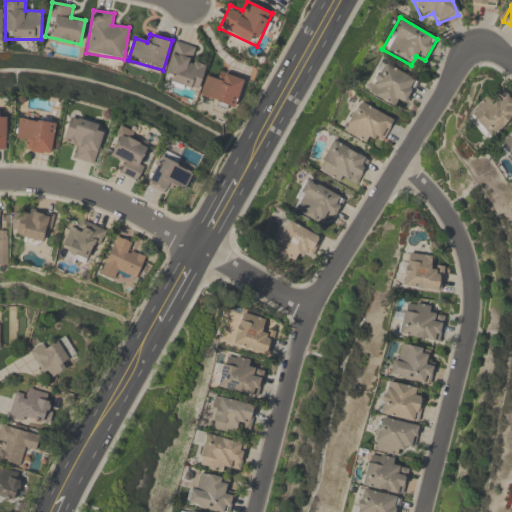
[(170,84),(198,92),(207,62),(193,58),(196,47),(174,41),(165,74),(172,76),(170,84)]
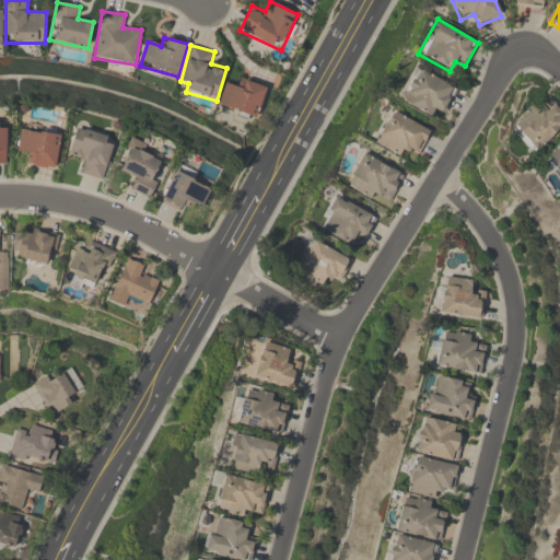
[(431,117),(435,109),(444,114),(458,89),(417,67),(399,101),(431,117)]
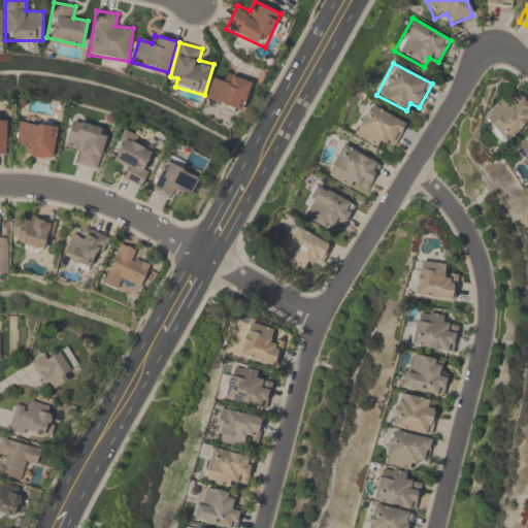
[(253,84),(227,72),(223,83),(213,79),(204,98),(238,114),(253,84)]
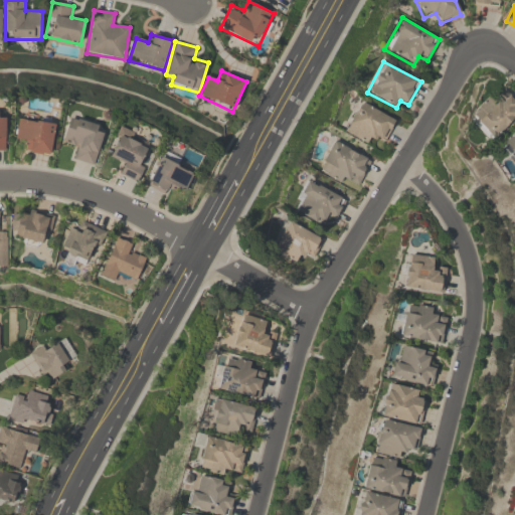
[(471,119),(493,141),(514,120),(514,99),(502,87),(471,119)]
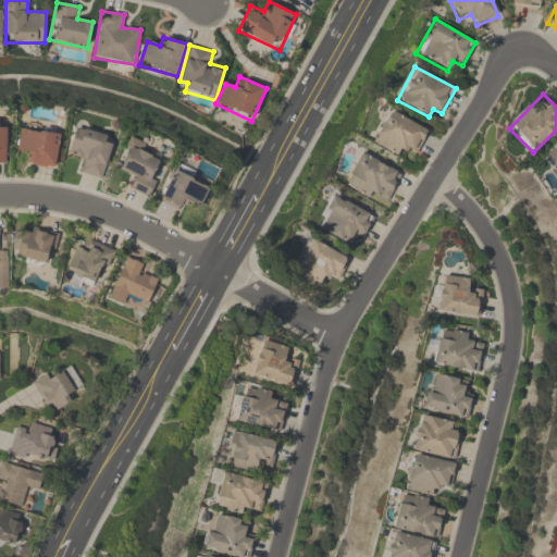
[(401,158),(405,149),(419,155),(430,128),(386,110),(372,145),(401,158)]
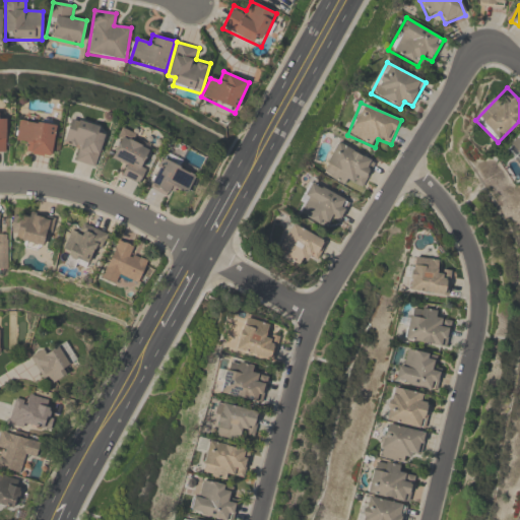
[(95,169),(107,129),(70,119),(63,146),(77,150),(74,163),(95,169)]
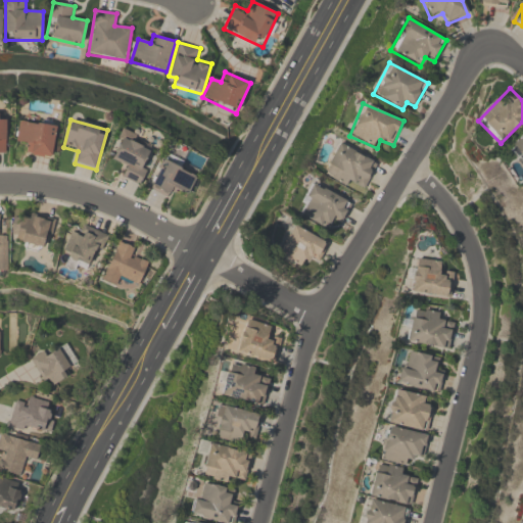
[(17,143),(28,144),(26,155),(52,158),(56,127),(19,122),(17,143)]
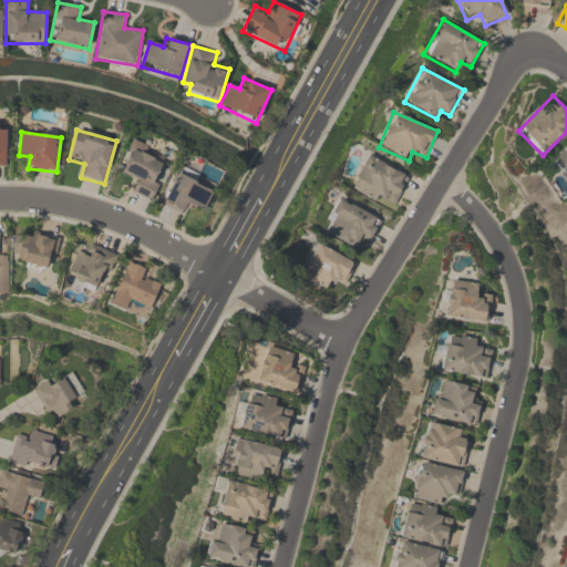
[(152,147),(133,140),(120,174),(137,181),(132,193),(154,202),(169,165),(148,156),(152,147)]
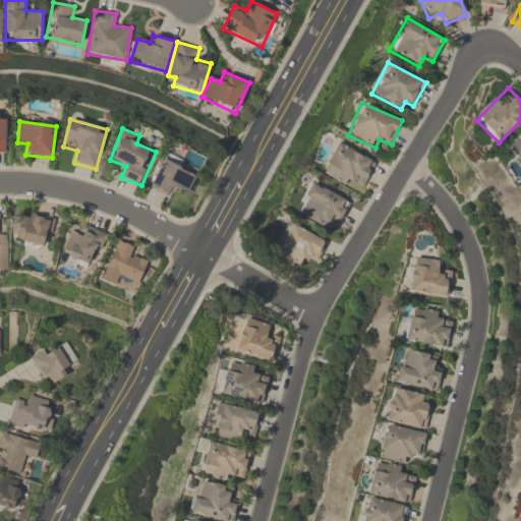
[(520,136),(509,146),(520,161),(520,136)]
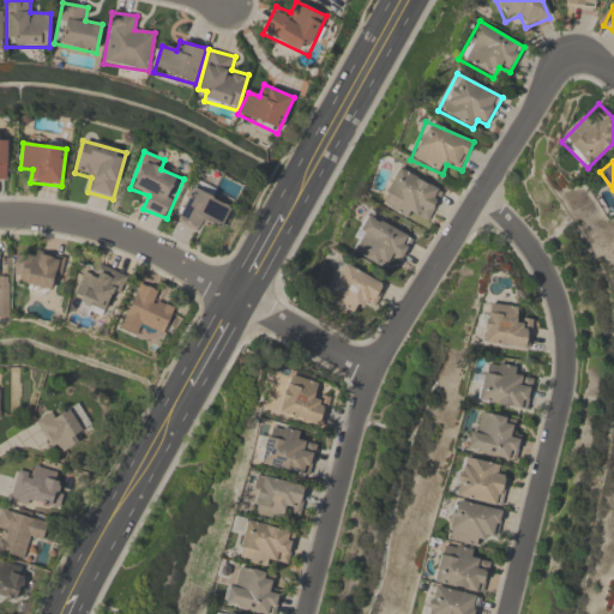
[(413,221),(416,212),(431,220),(444,190),(396,168),(379,206),(413,221)]
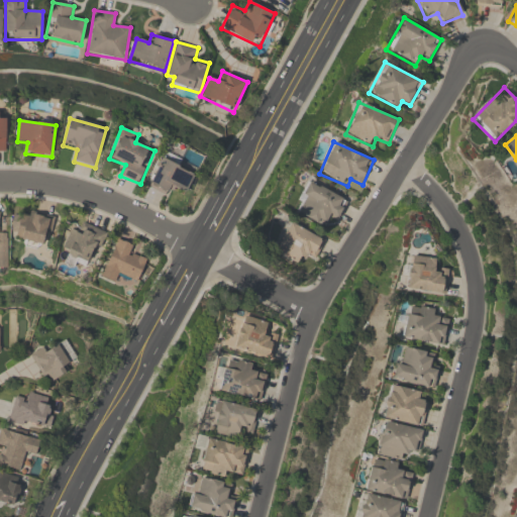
[(149,186),(170,195),(173,187),(187,193),(198,169),(188,164),(192,157),(167,145),(149,186)]
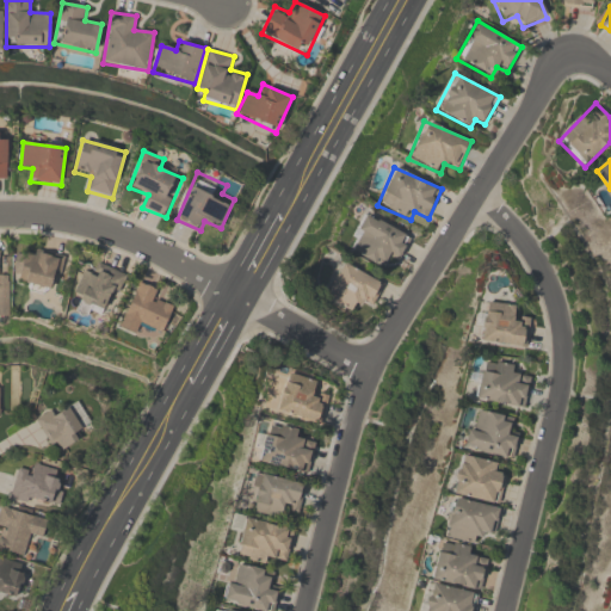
[(387,258),(399,264),(412,236),(364,214),(346,251),(382,267),(387,258)]
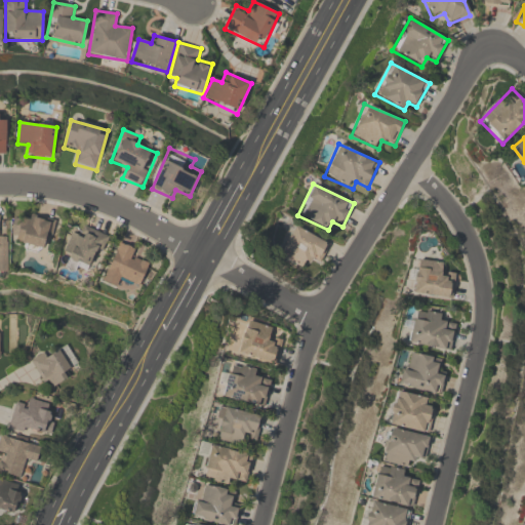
[(47,250),(54,223),(22,214),(14,242),(47,250)]
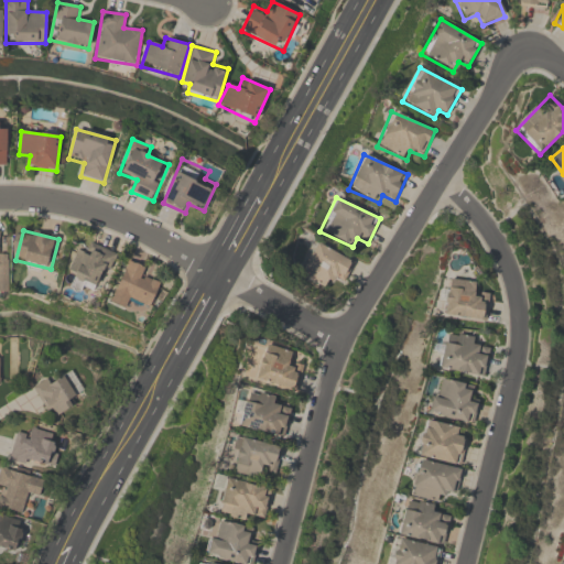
[(355,261),(315,242),(299,277),(326,290),(332,280),(343,285),(355,261)]
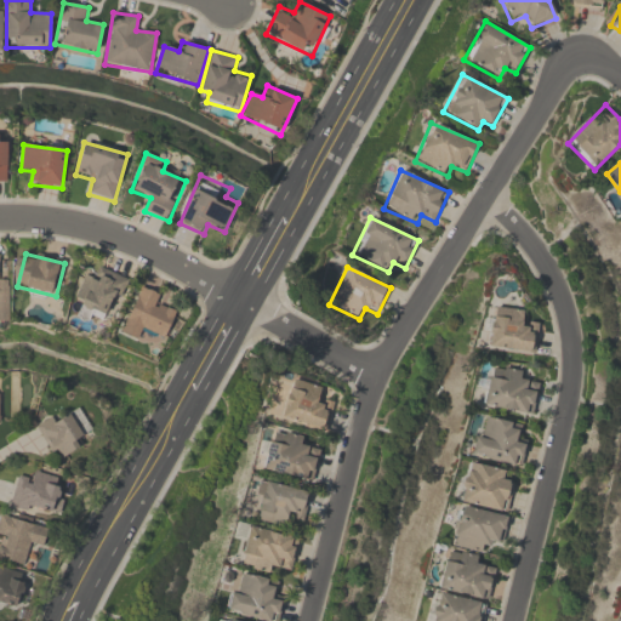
[(96,279),(85,274),(73,300),(110,317),(126,280),(100,269),(96,279)]
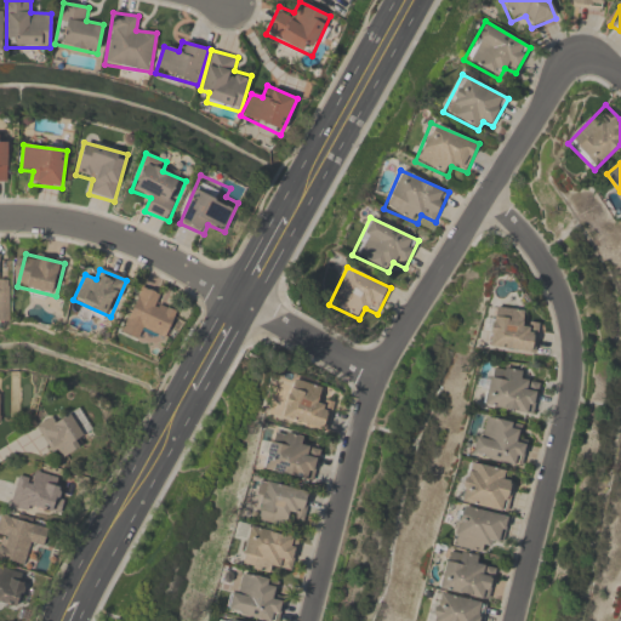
[(161,297),(140,289),(121,334),(137,341),(142,330),(165,340),(176,313),(158,306),(161,297)]
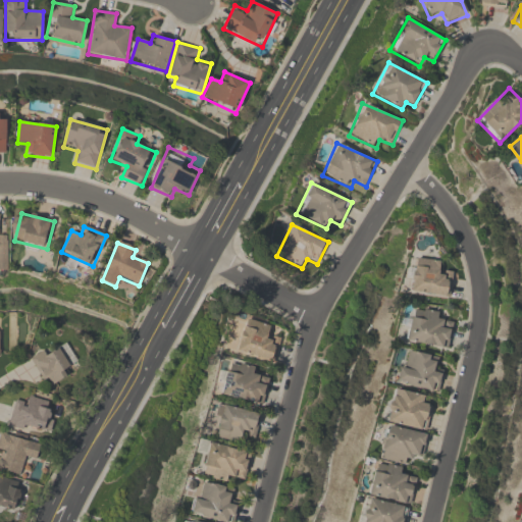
[(410,292),(449,297),(453,273),(439,272),(440,261),(415,258),(410,292)]
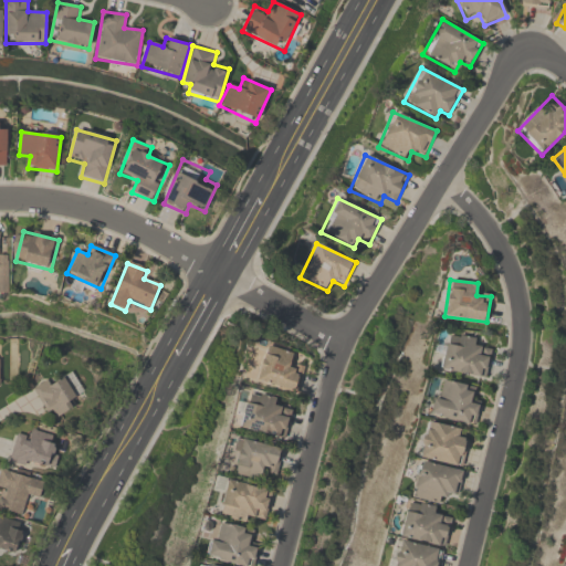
[(485,378),(490,354),(479,352),(482,339),(447,333),(440,370),(485,378)]
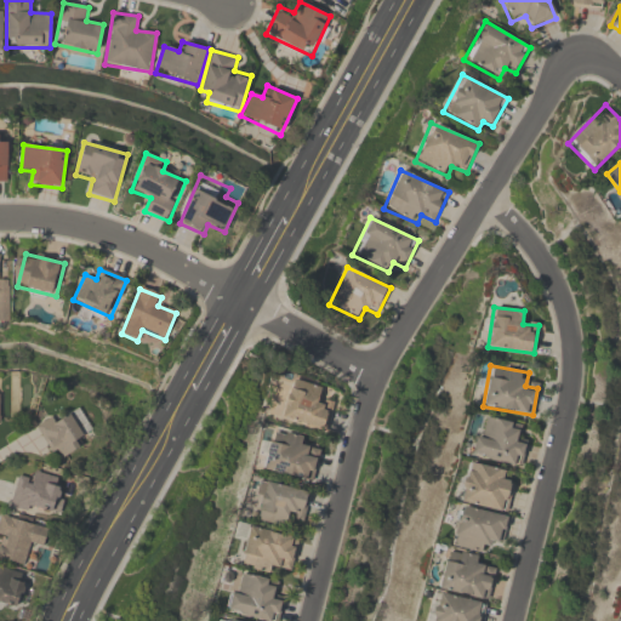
[(324,388),(292,380),(280,417),(325,431),(334,403),(322,399),(324,388)]
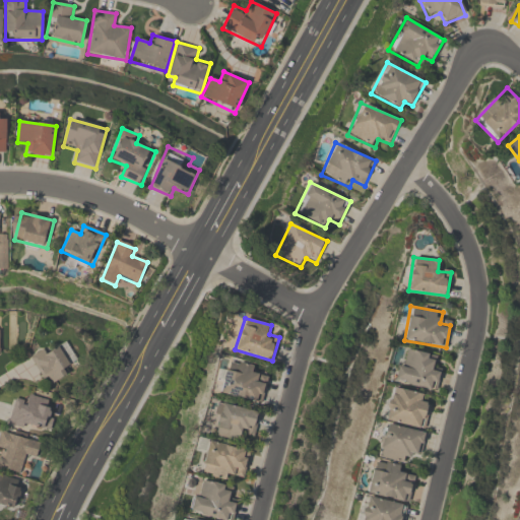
[(33,359),(47,385),(80,368),(66,341),(33,359)]
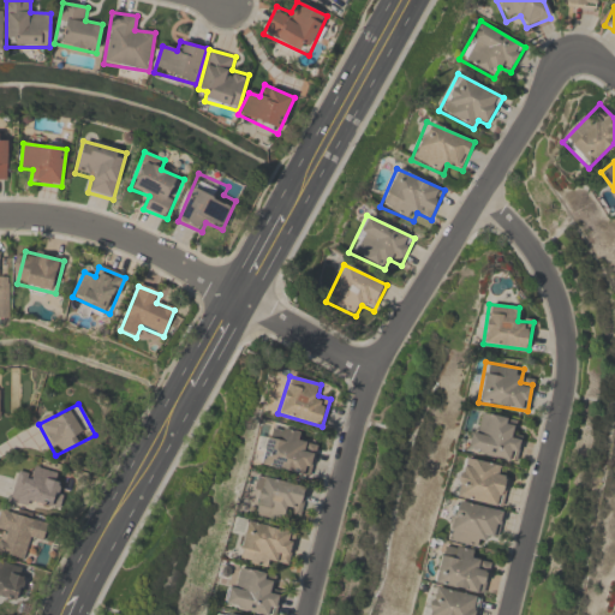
[(467,452),(515,465),(523,436),(511,434),(514,422),(477,411),(467,452)]
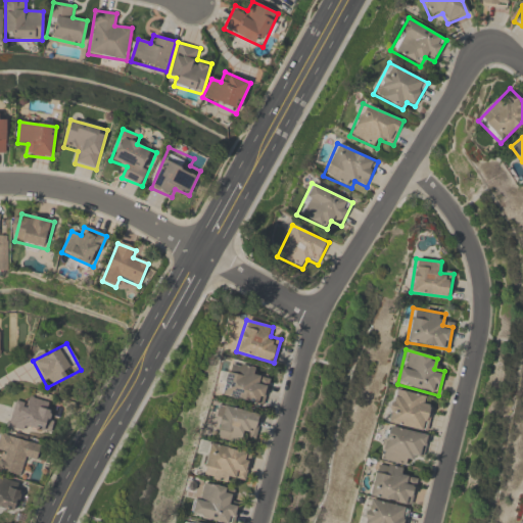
[(263,406),(269,380),(259,378),(262,369),(229,362),(221,396),(263,406)]
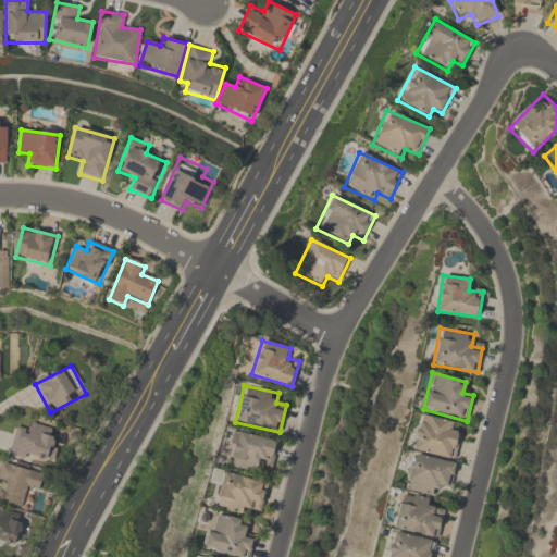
[(454,422),(419,413),(410,449),(455,460),(461,435),(450,433),(454,422)]
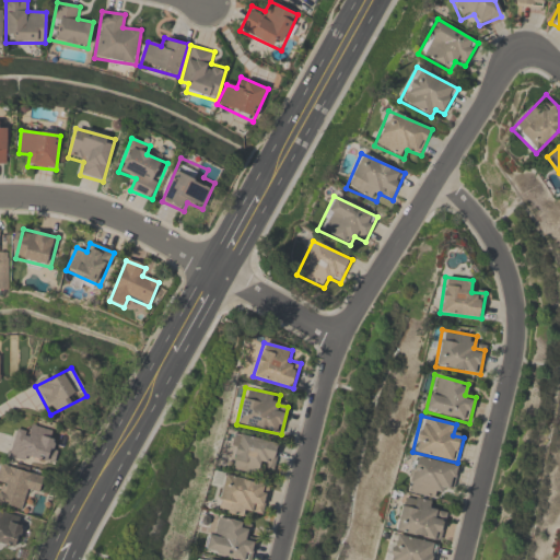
[(11,458),(57,463),(58,443),(51,442),(54,428),(28,426),(28,433),(13,432),(11,458)]
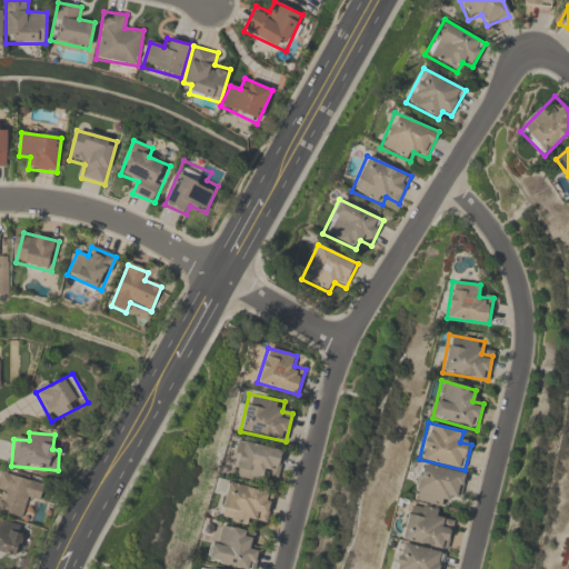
[(285,449),(240,440),(232,477),(265,483),(267,475),(279,477),(285,449)]
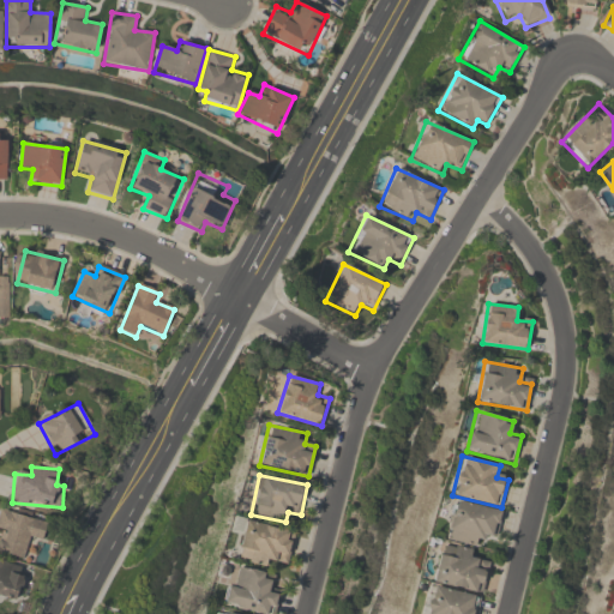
[(481,548),(483,535),(497,539),(503,511),(455,499),(445,540),(481,548)]
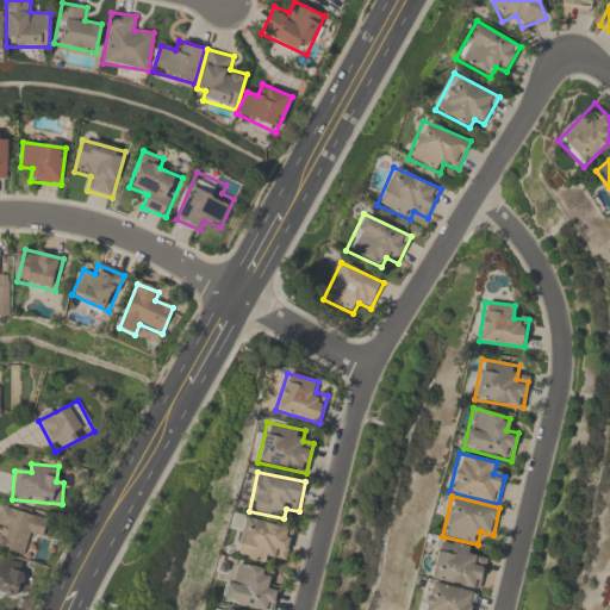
[(48,518),(1,504),(0,506),(0,528),(5,530),(0,546),(0,547),(24,555),(31,534),(42,537),(48,518)]
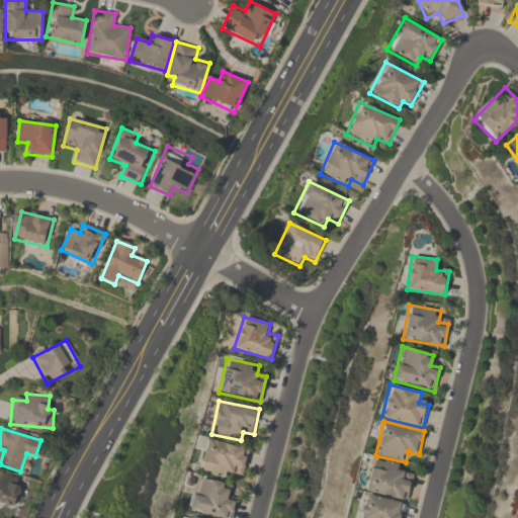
[(249,448),(198,437),(195,449),(203,451),(199,470),(242,480),(249,448)]
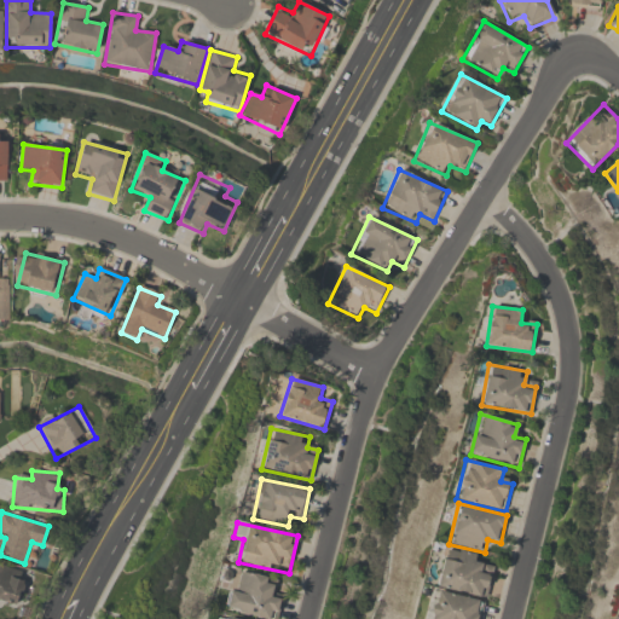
[(481,567),(484,556),(446,547),(437,588),(486,599),(493,570),(481,567)]
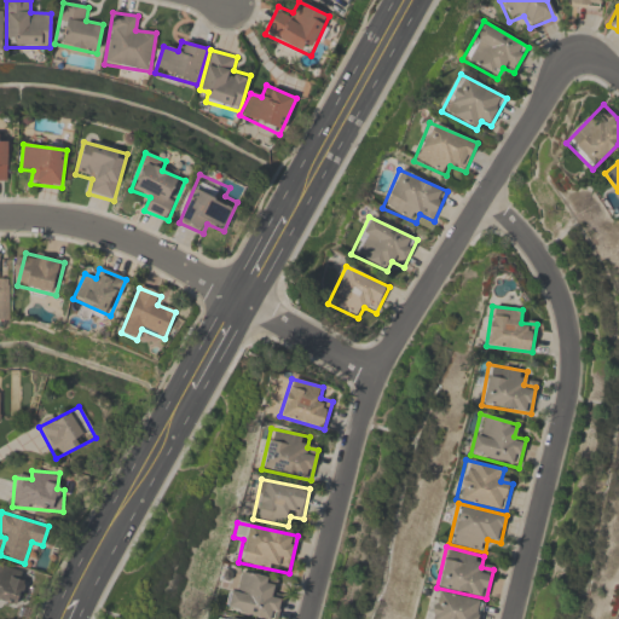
[(0,607),(17,612),(28,573),(0,563),(0,607)]
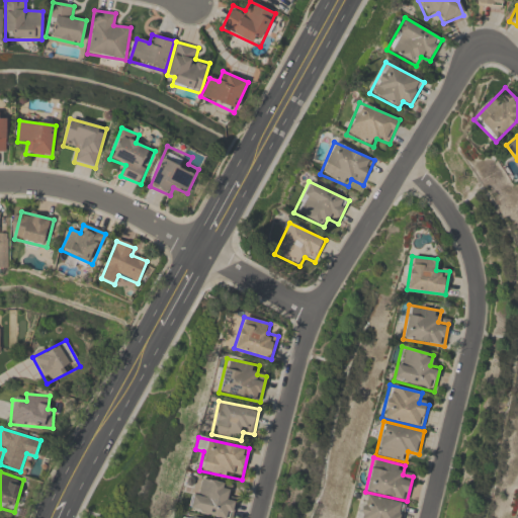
[(232,517),(237,498),(229,496),(231,485),(196,477),(189,511),(219,517),(232,517)]
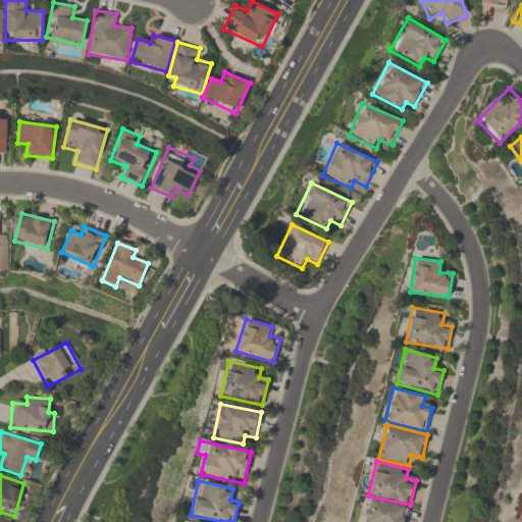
[(404,521),(407,507),(363,498),(358,521),(404,521)]
